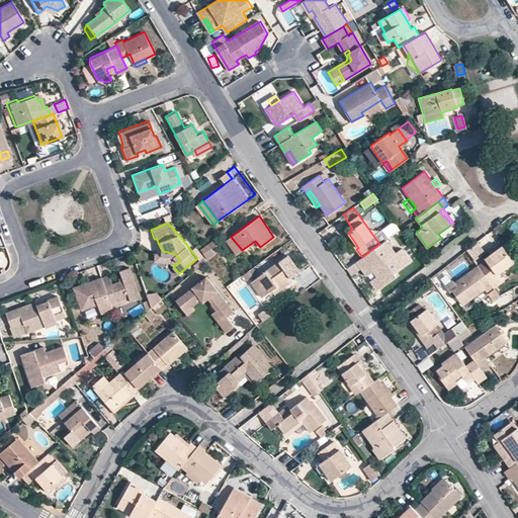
[(242,250),(231,237),(227,240),(237,254),(242,250)]
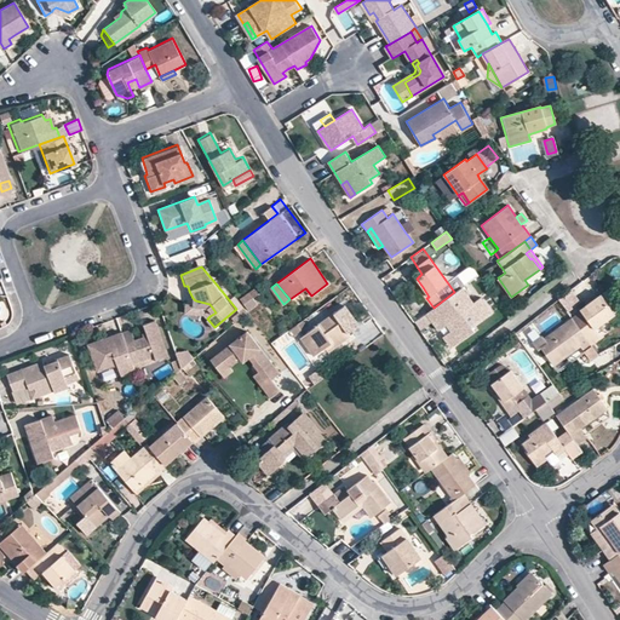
[(448,332),(455,343),(472,331),(470,326),(491,311),(481,297),(472,303),(461,287),(454,292),(434,308),(426,314),(431,320),(438,315),(445,325),(447,322),(452,329),(449,331),(448,332)]
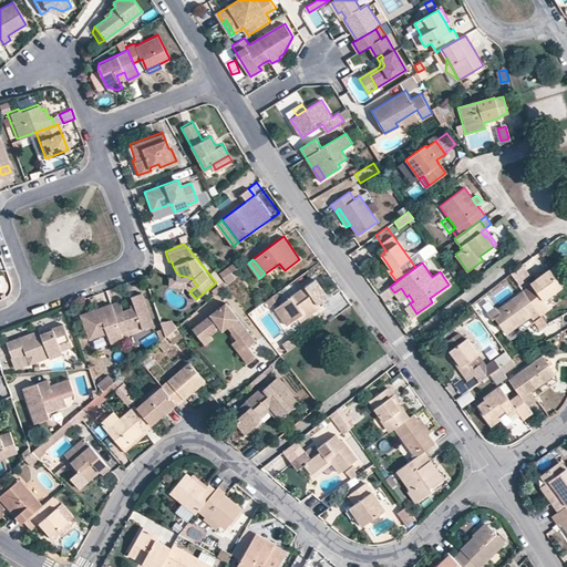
[(218,274),(222,278),(234,269),(230,265),(218,274)]
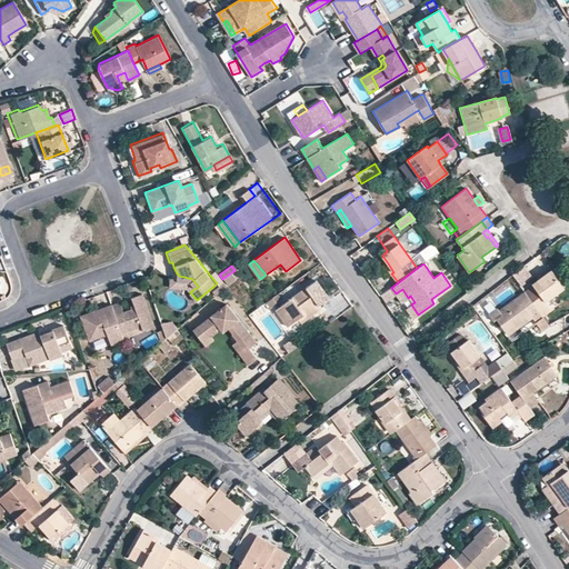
[(522,266),(512,275),(520,286),(531,278),(522,266)]
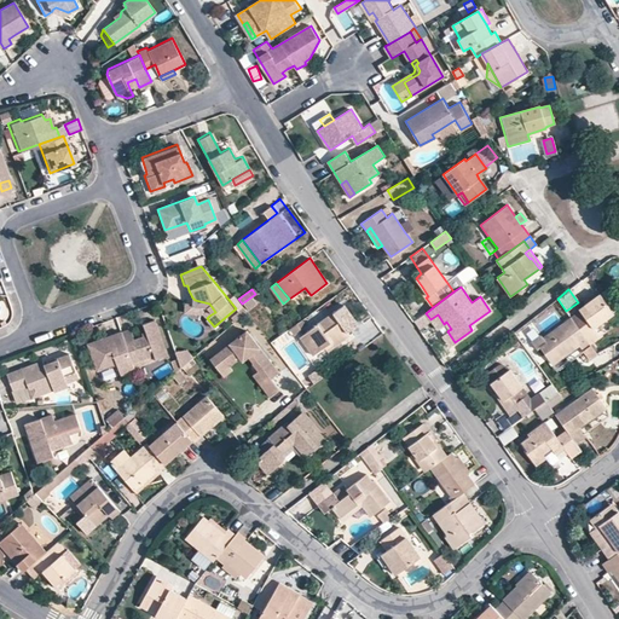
[(577,325),(590,343),(600,335),(594,328),(613,313),(600,294),(579,308),(586,318),(577,325)]
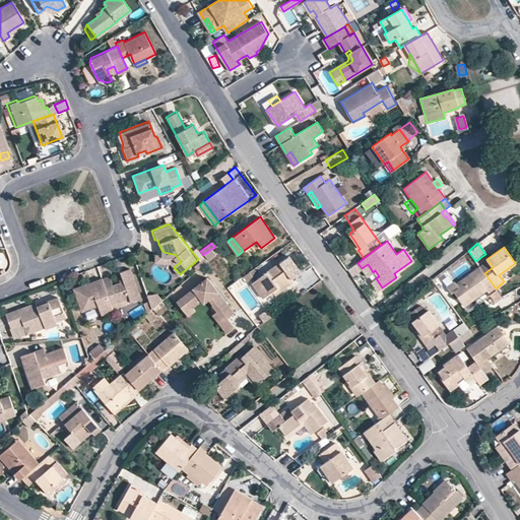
[(161,250),(158,250),(157,258),(174,262),(176,265),(181,262),(176,255),(164,252),(161,250)]
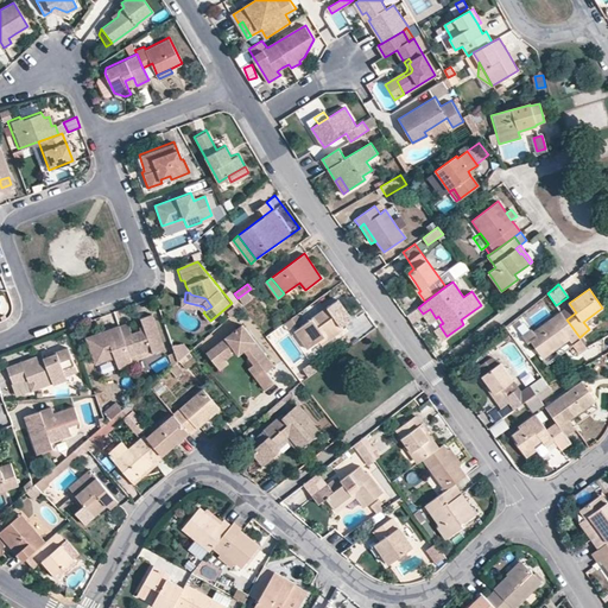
[(295,330),(308,348),(322,337),(325,335),(328,339),(342,328),(341,325),(352,317),(340,302),(329,309),(328,306),(295,330)]
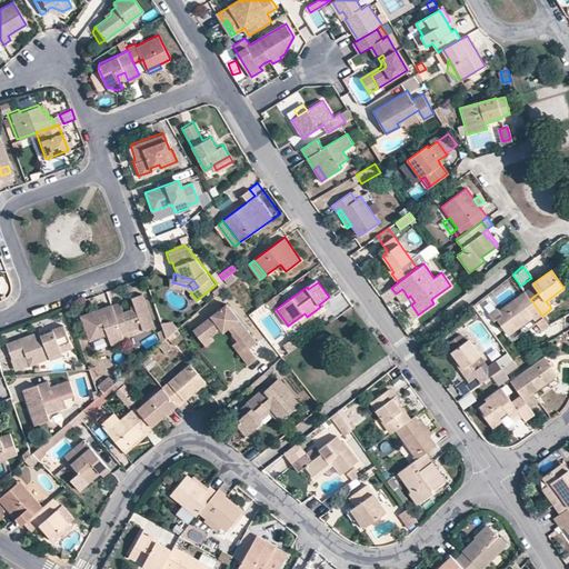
[(532,283),(523,290),(525,291),(530,299),(539,292),(532,283)]
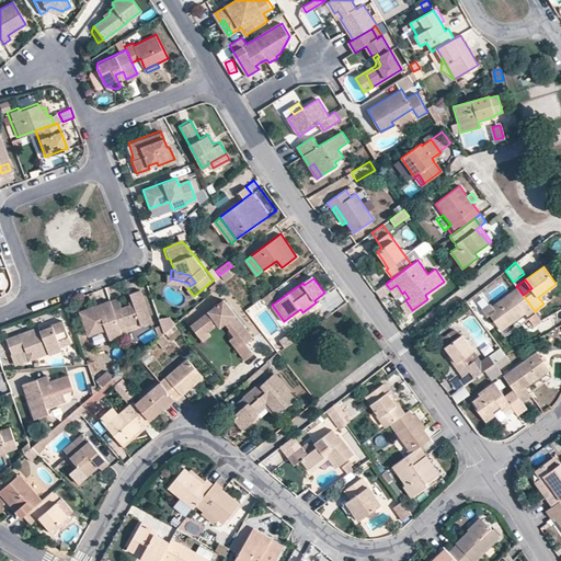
[(397,285),(390,289),(397,298),(402,294),(397,285)]
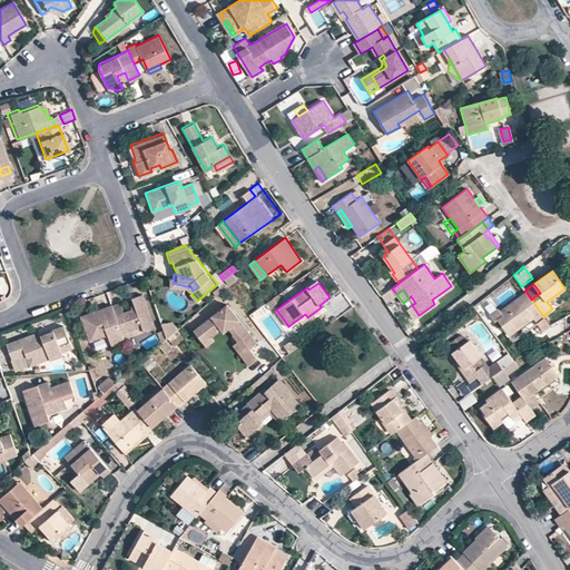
[(497,318),(509,335),(533,317),(542,328),(550,325),(543,316),(531,300),(526,292),(500,311),(502,315),(497,318)]
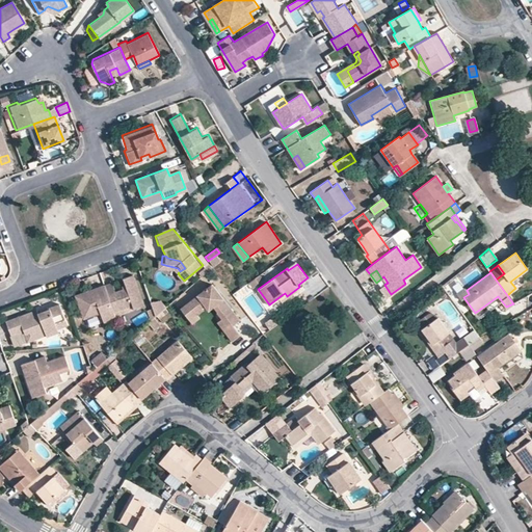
[(112,284),(104,287),(114,313),(132,307),(134,310),(143,307),(132,276),(123,280),(126,289),(115,292),(112,284)]
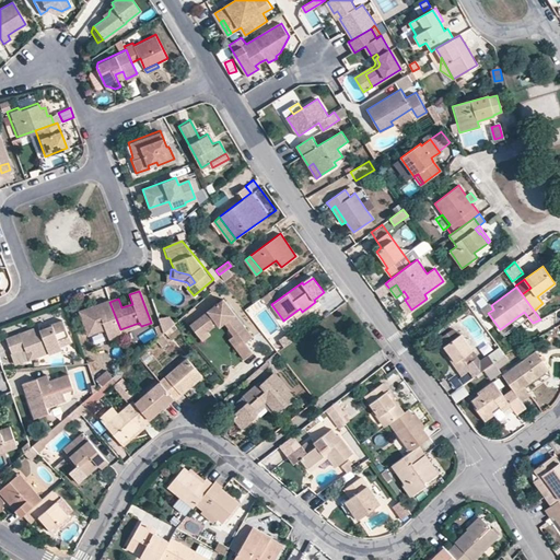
[(188,325),(197,337),(205,331),(212,326),(211,324),(216,321),(224,322),(228,326),(226,327),(233,335),(237,341),(233,345),(244,359),(252,352),(245,342),(252,337),(222,299),(188,325)]
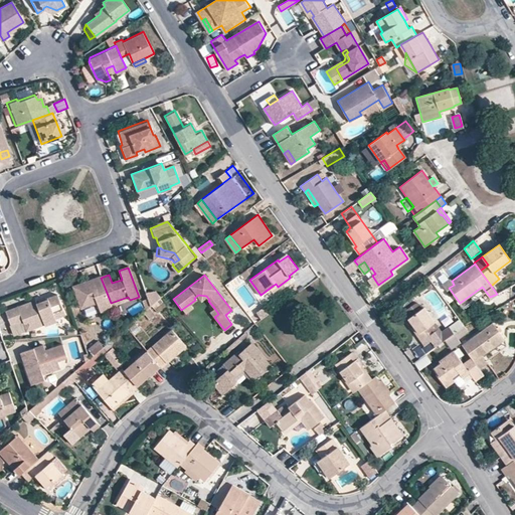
[(378,285),(372,276),(370,278),(376,286),(378,285)]
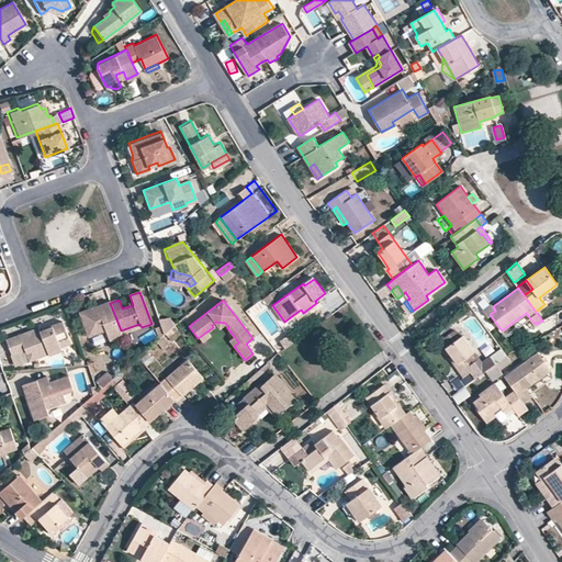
[(109,343),(123,338),(122,335),(110,303),(110,302),(101,305),(102,307),(79,315),(88,338),(105,333),(109,343)]
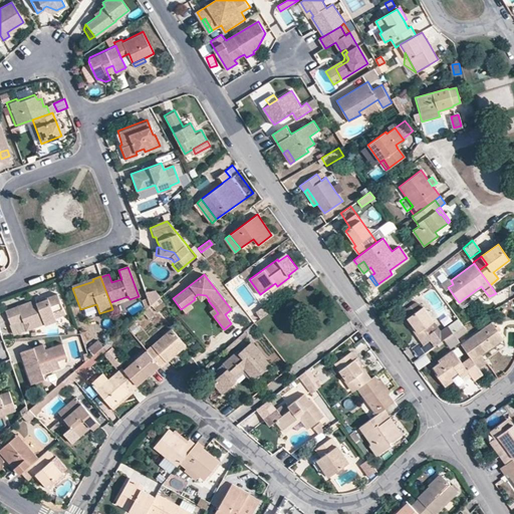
[(453,284),(451,280),(449,278),(441,284),(445,290),(448,287),(453,284)]
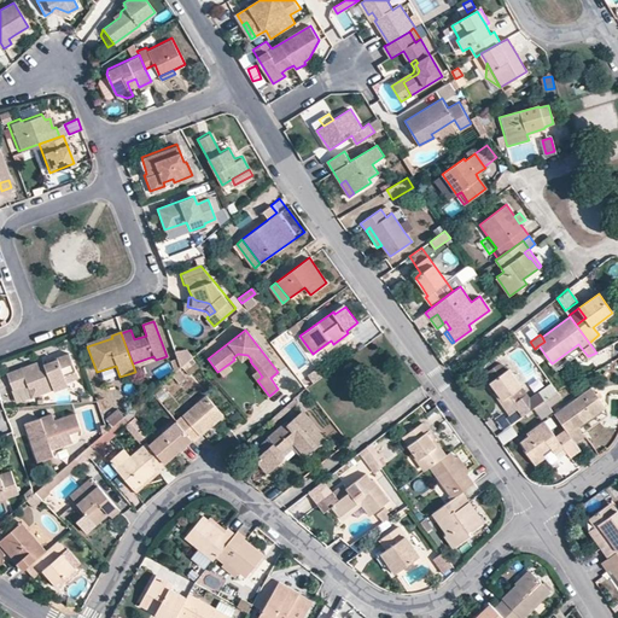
[(86,344),(87,347),(112,338),(111,336),(86,344)]
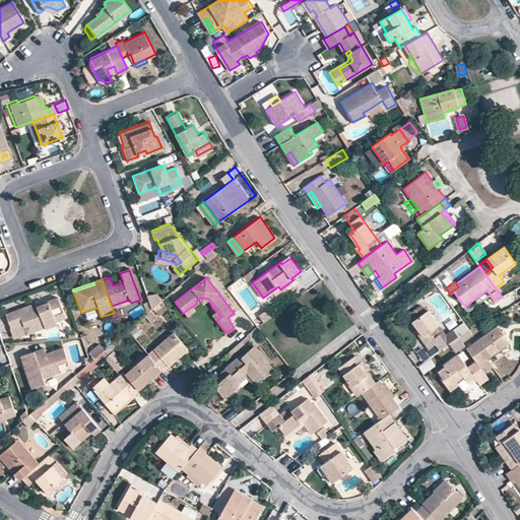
[(157,294),(148,296),(152,308),(160,301),(163,300),(157,294)]
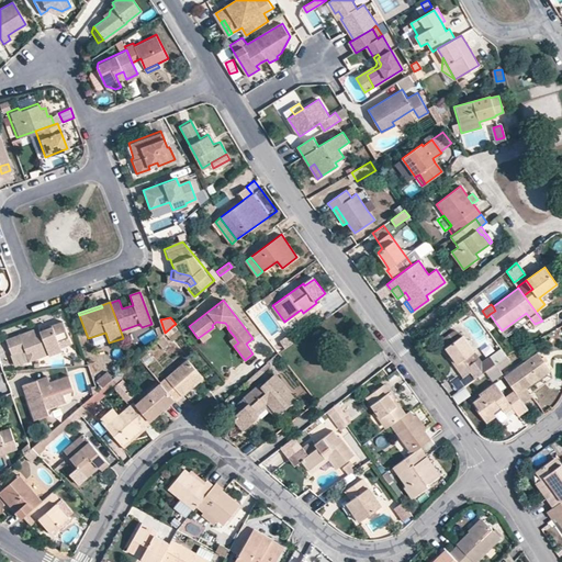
[(33,355),(38,358),(59,351),(59,348),(71,345),(64,322),(60,324),(53,326),(53,327),(41,332),(40,327),(7,339),(12,353),(26,349),(26,352),(31,350),(33,355)]
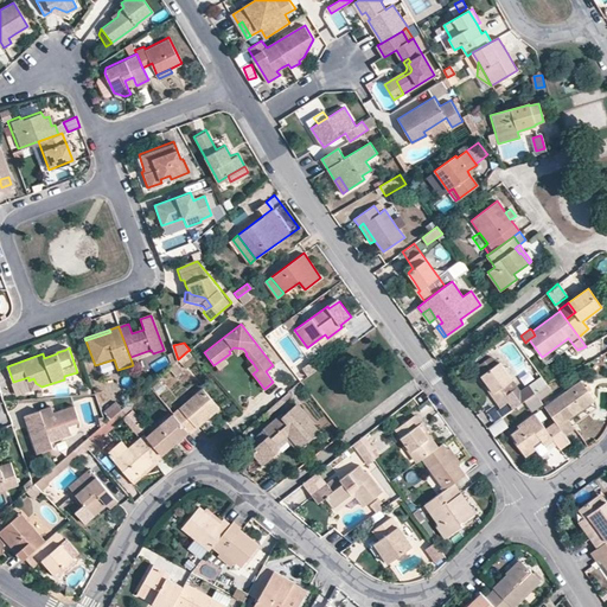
[(132,362),(153,353),(151,350),(131,357),(132,362)]
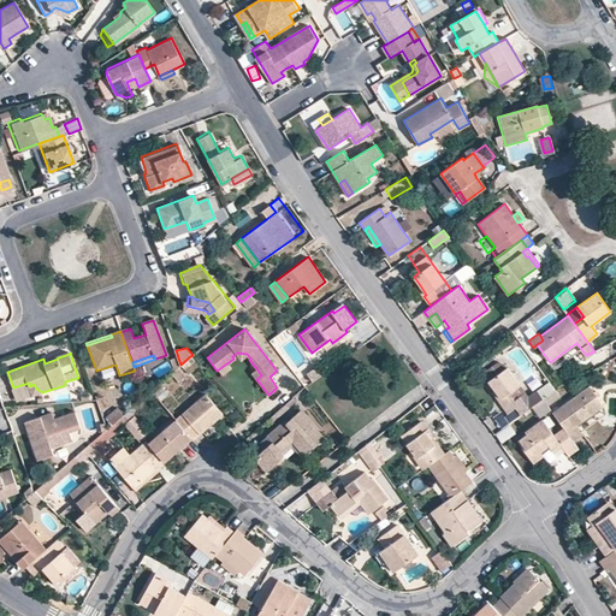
[(190,356),(181,365),(187,373),(196,365),(190,356)]
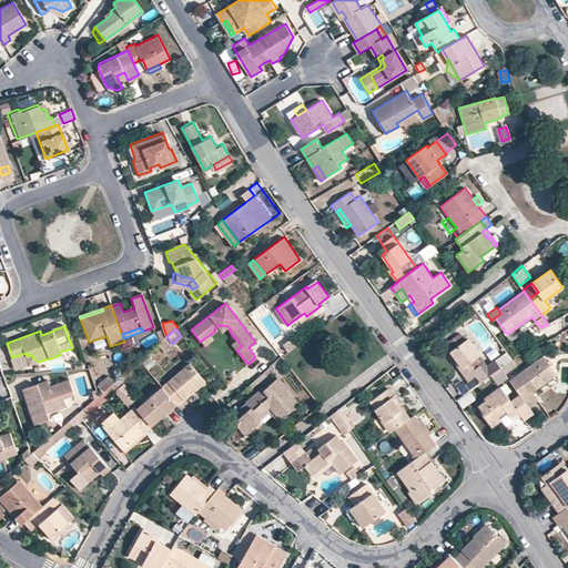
[(208,336),(200,342),(202,345),(210,340),(208,336)]
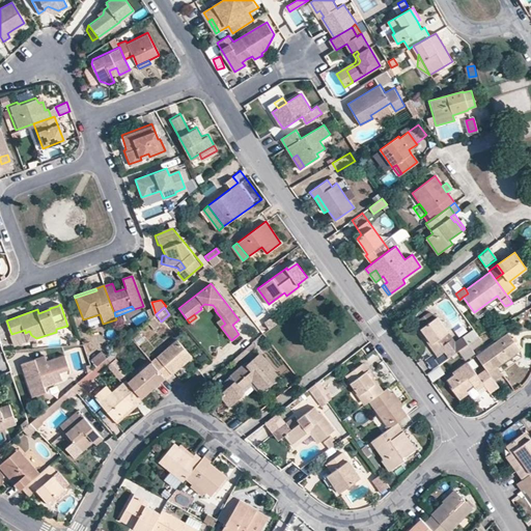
[(444,351),(448,357),(458,350),(466,344),(460,337),(453,342),(436,316),(431,314),(426,315),(418,320),(427,335),(432,342),(429,345),(437,356),(444,351)]
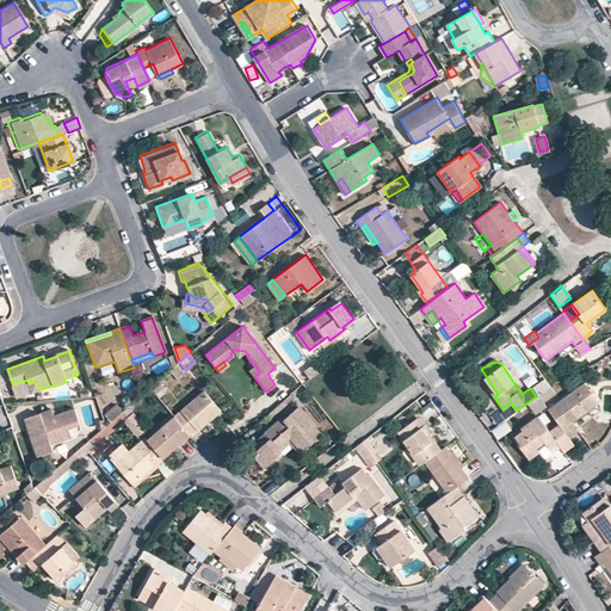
[(168,371),(176,380),(183,374),(176,365),(168,371)]
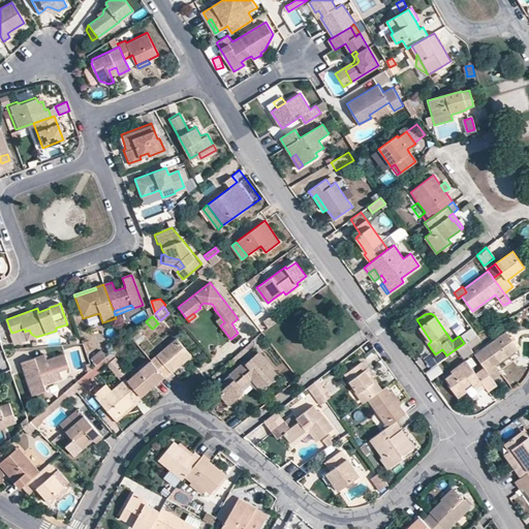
[(224,322),(220,316),(216,319),(220,325),(224,322)]
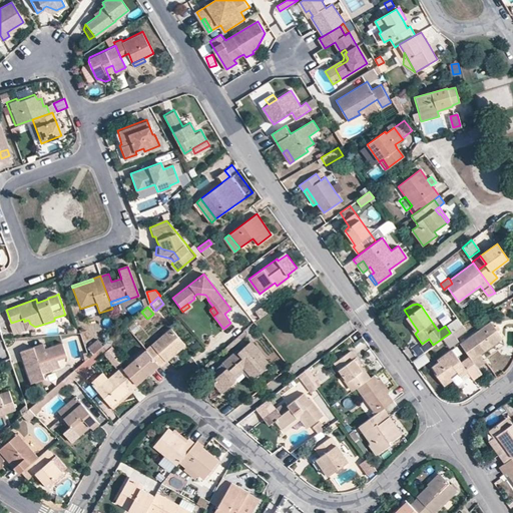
[(27,330),(35,327),(30,324),(28,320),(24,322),(27,330)]
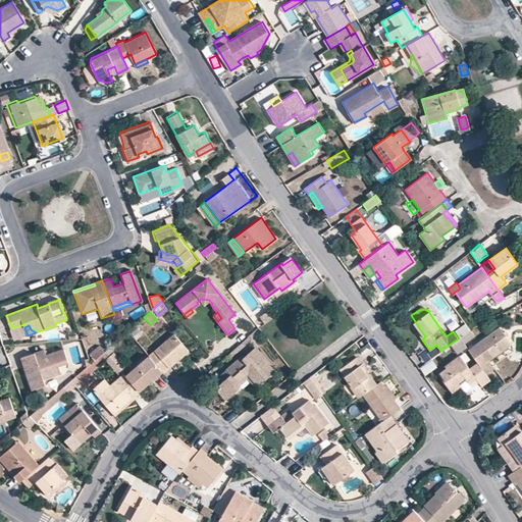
[(477,362),(485,373),(493,367),(488,359),(510,344),(499,327),(468,350),(477,362)]
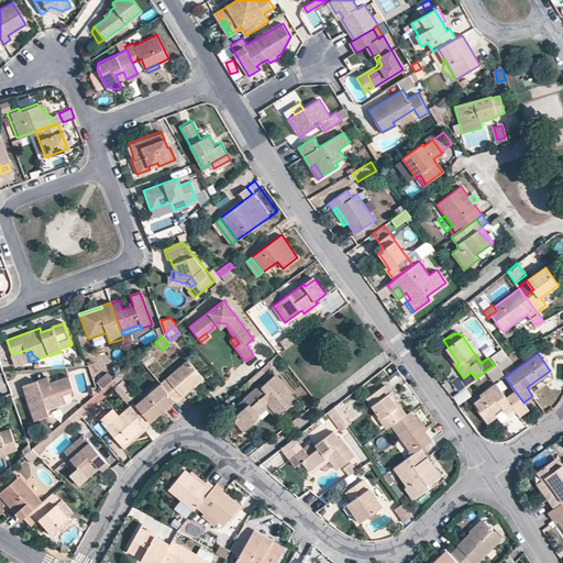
[(506,356),(495,364),(499,370),(510,362),(506,356)]
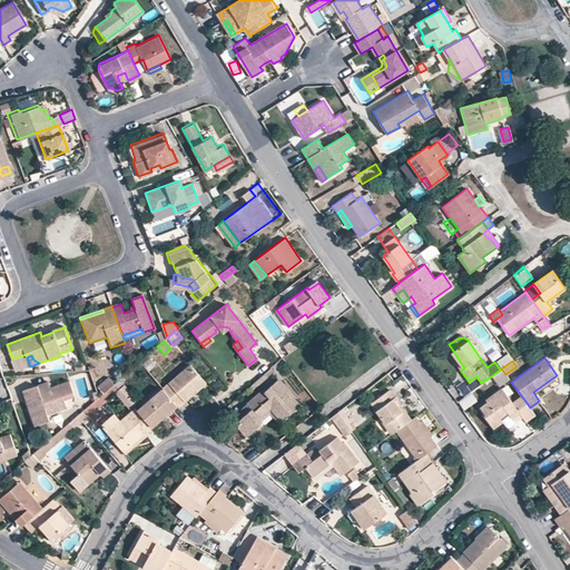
[(177,404),(178,406),(187,399),(206,382),(189,364),(163,387),(177,404)]
